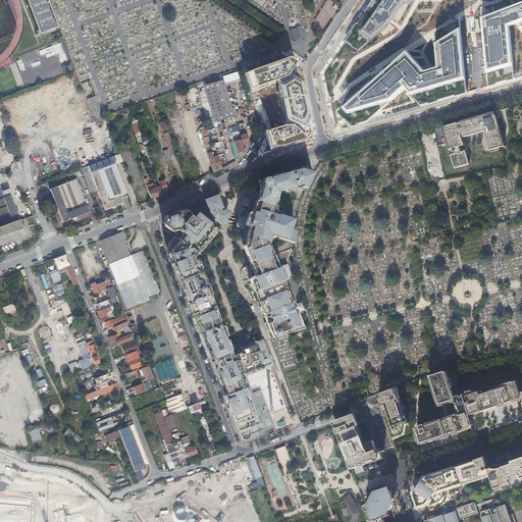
[(49,0),(27,0),(40,34),(59,27),(49,0)]
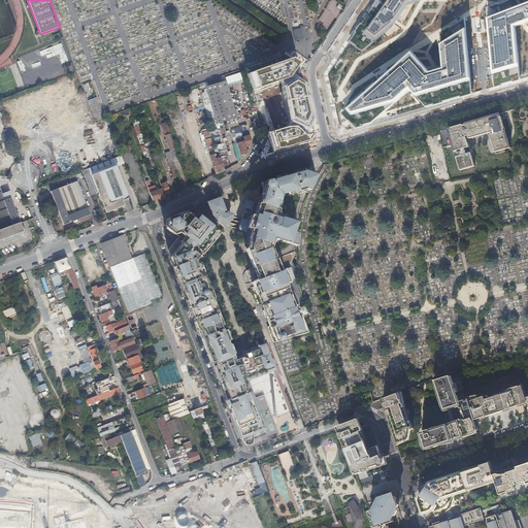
[(409,4),(421,0),(377,0),(371,10),(350,41),(363,51),(393,26),(409,4)]
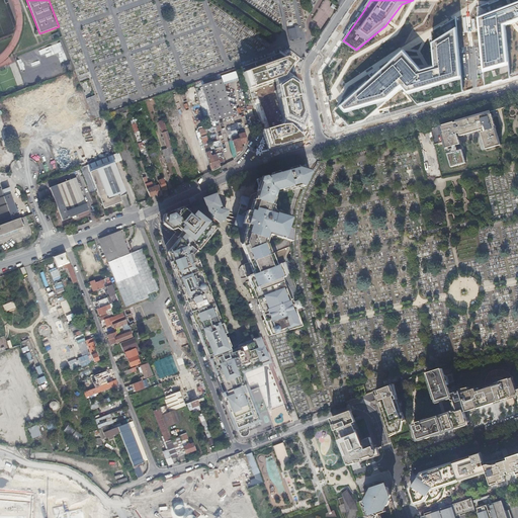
[(517,0),(500,0),(479,8),(487,87),(510,79),(504,26),(517,19),(517,0)]
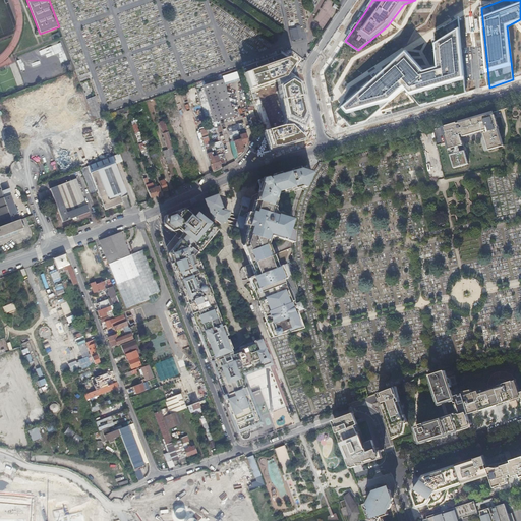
[(408,53),(337,112),(345,119),(352,127),(365,123),(382,110),(406,90),(421,106),(437,102),(466,94),(459,18),(435,33),(439,68),(425,72),(408,53)]
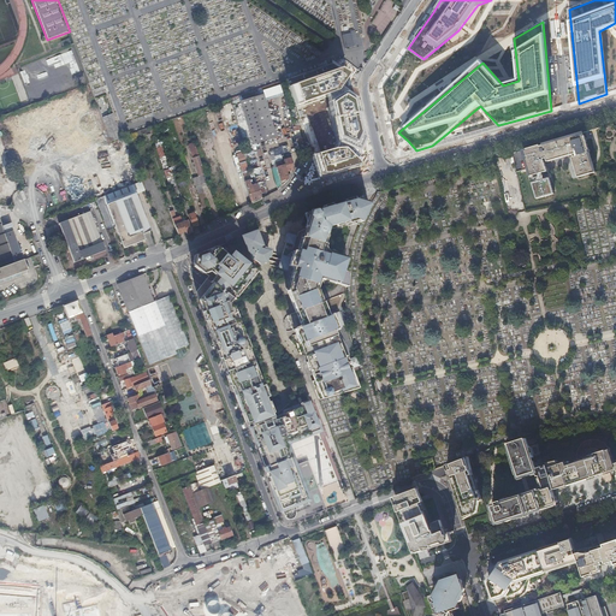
[(357,45),(355,33),(342,35),(345,48),(349,47),(350,48),(356,47),(356,46),(357,45)]
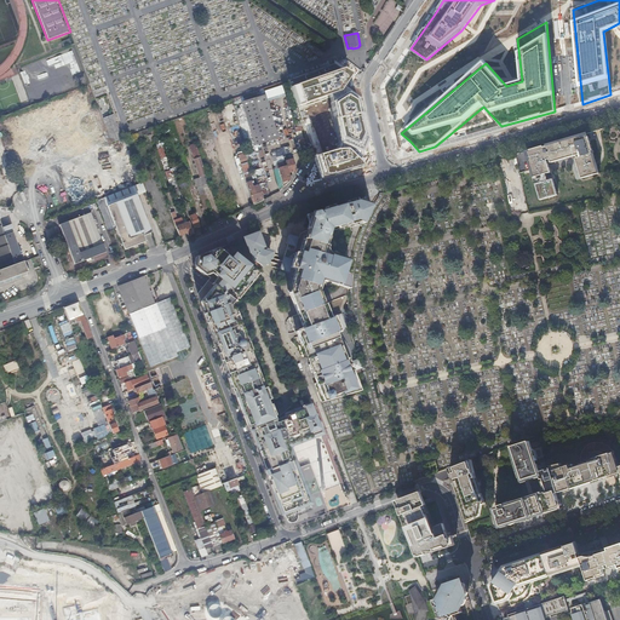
[(337,148),(313,156),(321,179),(362,168),(363,164),(359,160),(367,139),(357,97),(344,89),(351,75),(336,64),(288,81),(297,108),(328,98),(338,143),(337,148)]
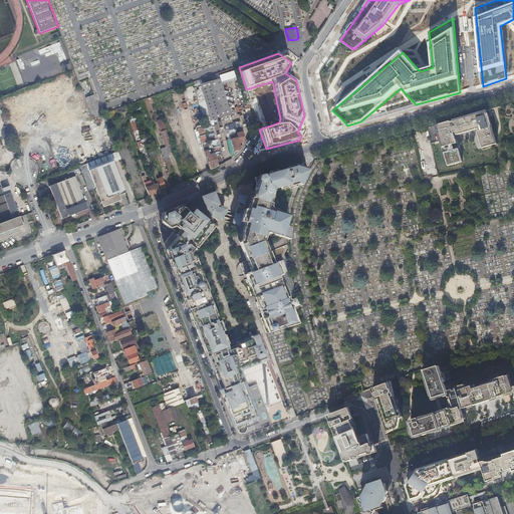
[(421,68),(433,66),(431,58),(419,61),(421,68)]
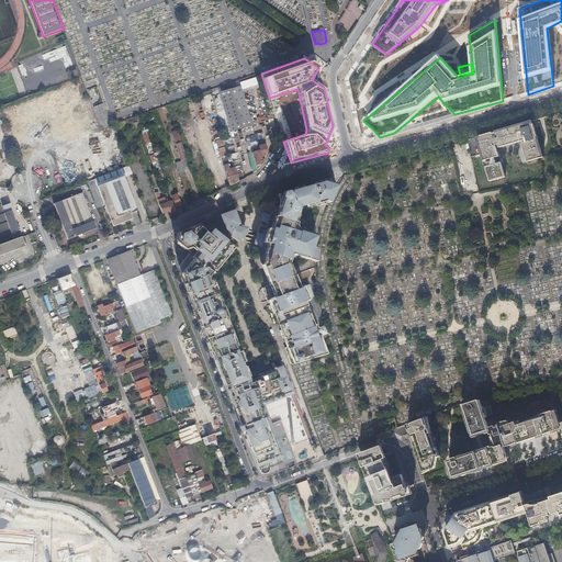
[(228,90),(218,93),(231,133),(253,126),(240,87),(228,90)]
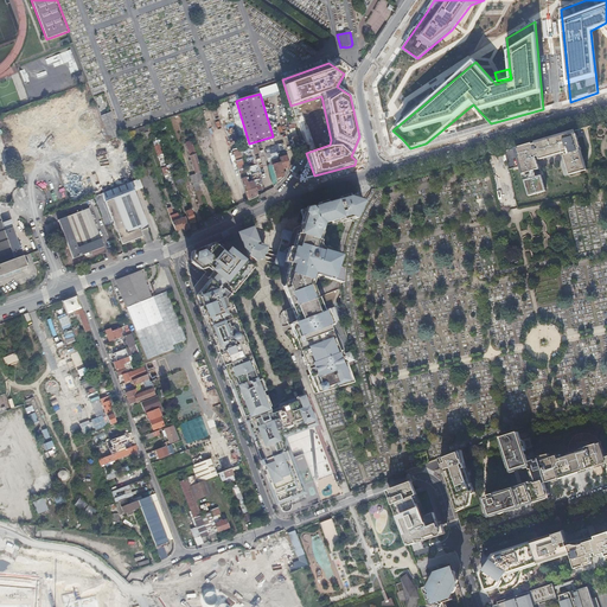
[(294,146),(299,145),(296,136),(295,136),(293,129),(295,128),(293,121),(287,122),(294,146)]
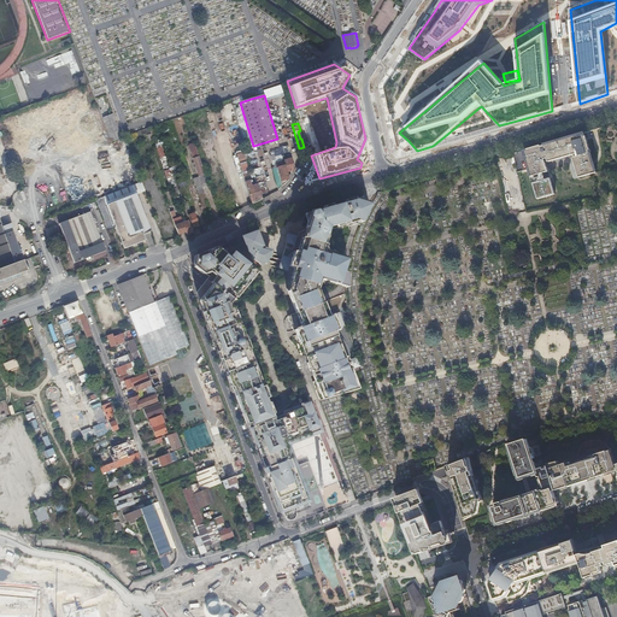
[(585,133),(523,151),(532,177),(548,171),(545,159),(547,158),(548,163),(573,156),(580,177),(597,172),(586,135),(585,136),(585,133)]
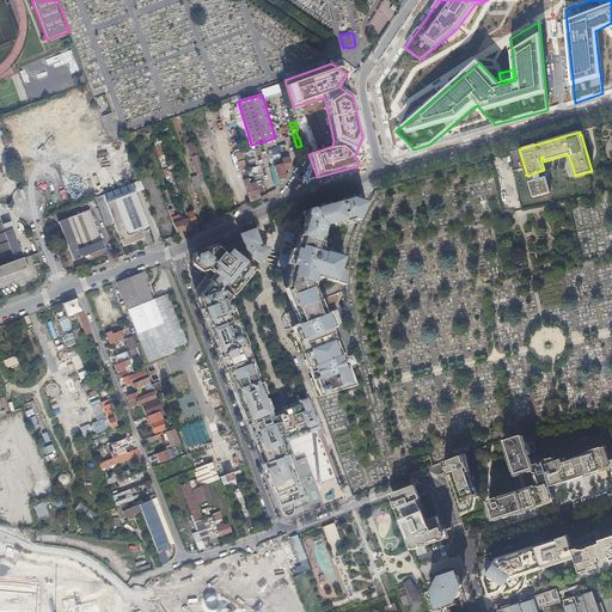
[(281,159),(289,157),(286,145),(277,147),(279,150),(281,159)]
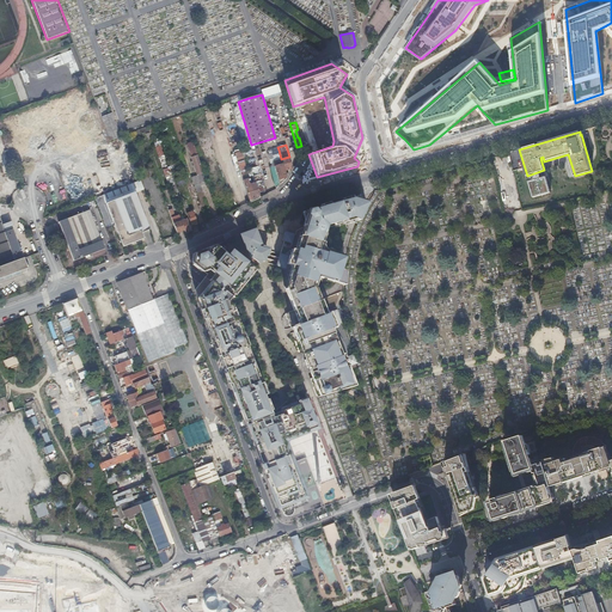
[(161,167),(166,165),(160,146),(155,147),(161,167)]
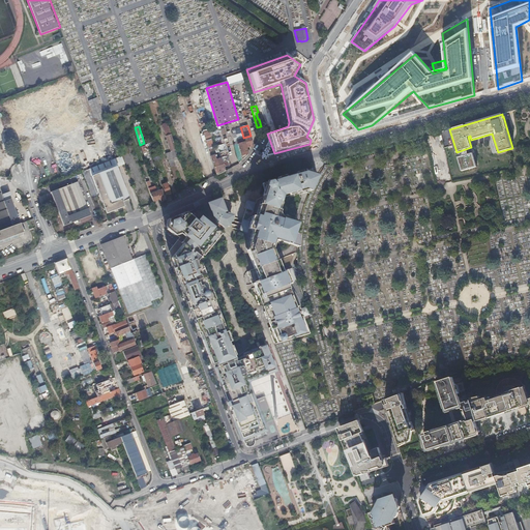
[(208,126),(202,128),(211,158),(216,156),(208,126)]
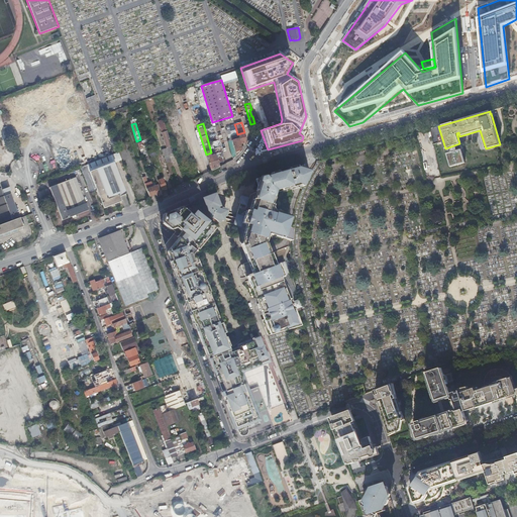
[(169,154),(174,152),(166,126),(160,128),(167,147),(169,154)]
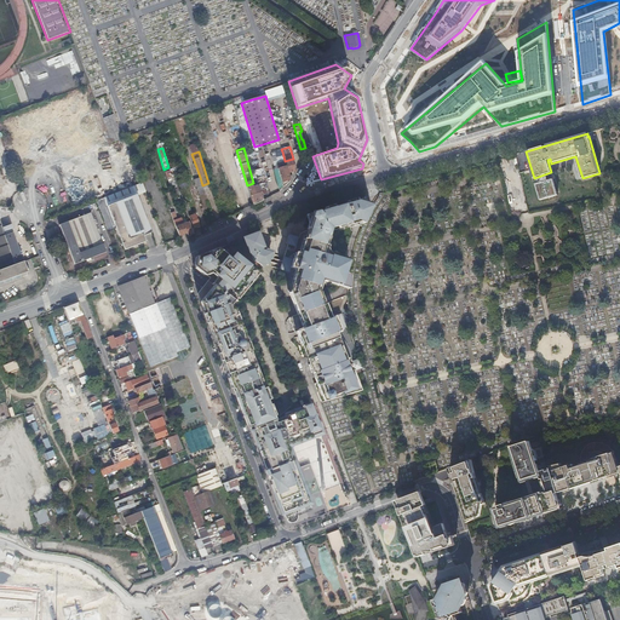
[(274,168),(280,193),(283,191),(285,190),(291,179),(288,172),(297,171),(293,159),(285,161),(282,151),(274,154),(271,154),(274,168)]
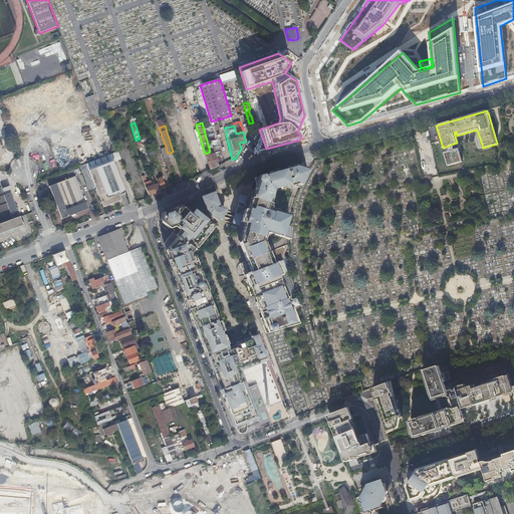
[(139,147),(143,159),(147,157),(143,146),(139,147)]
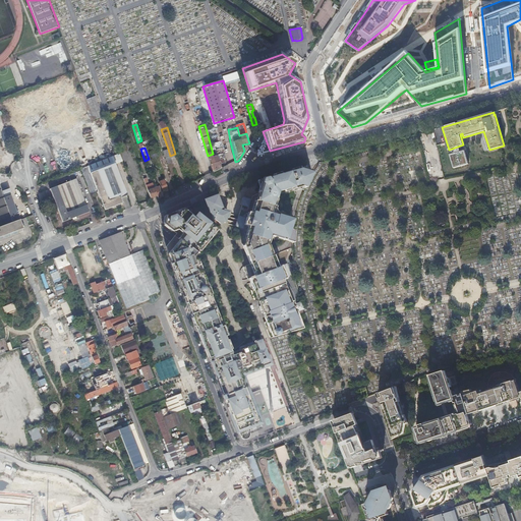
[(163,151),(168,164),(172,163),(170,156),(168,149),(163,151)]
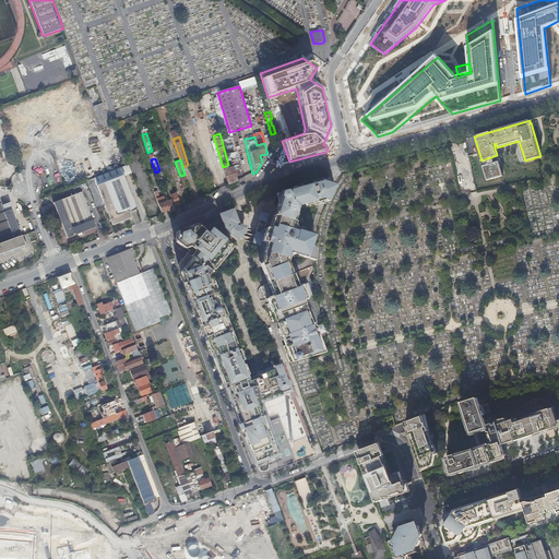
[(161,163),(163,170),(169,168),(167,161),(161,163)]
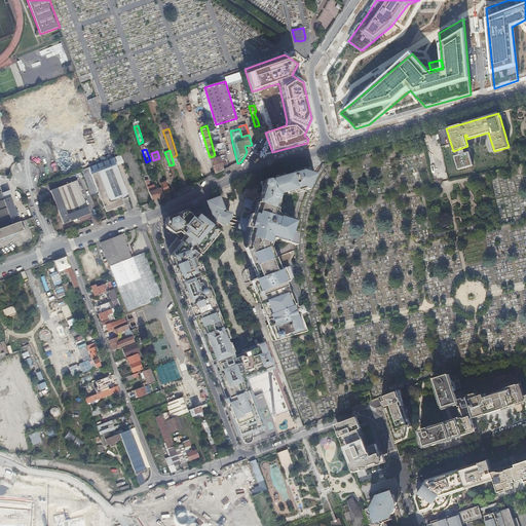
[(211,160),(215,174),(223,172),(224,172),(220,157),(219,157),(211,160)]
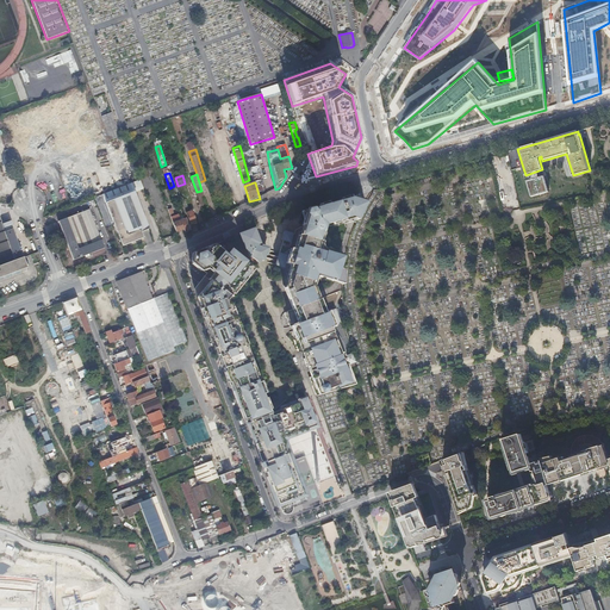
[(120,240),(141,232),(149,229),(136,192),(106,203),(120,240)]
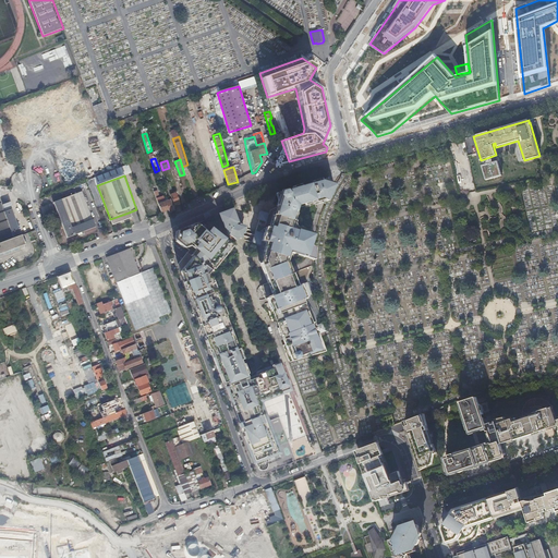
[(331,184),(326,182),(322,181),(280,193),(277,206),(279,207),(278,209),(277,214),(276,216),(271,230),(273,230),(271,233),(273,233),(271,240),(267,239),(266,243),(268,243),(266,247),(263,262),(267,274),(284,267),(288,266),(288,265),(290,256),(293,257),(294,252),(310,256),(313,257),(314,249),(315,239),(313,238),(293,231),(290,226),(291,221),(292,221),(298,206),(312,202),(312,199),(313,199),(314,203),(322,201),(324,201),(326,202),(331,192),(335,185),(331,184)]
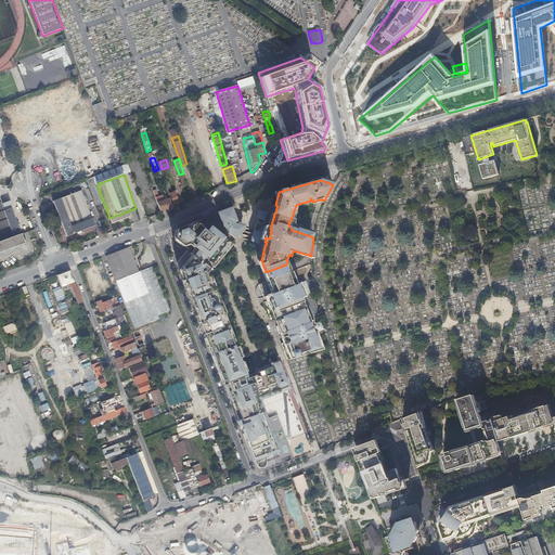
[(53,201),(56,208),(59,216),(67,236),(95,226),(81,190),(53,201)]
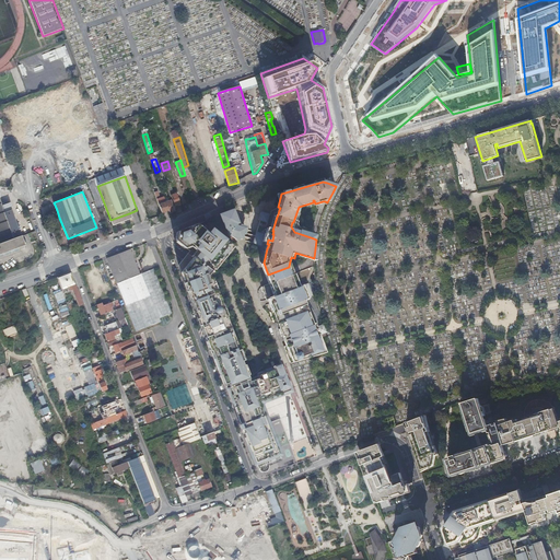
[(172,196),(175,206),(181,203),(177,194),(172,196)]
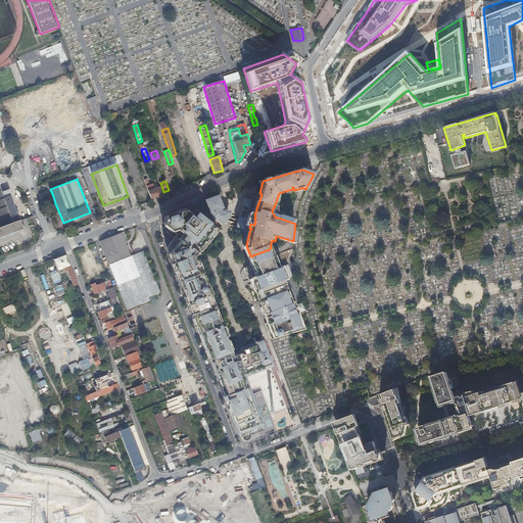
[(0,238),(30,228),(34,227),(33,225),(36,224),(33,216),(19,221),(10,196),(4,198),(0,186),(0,238)]
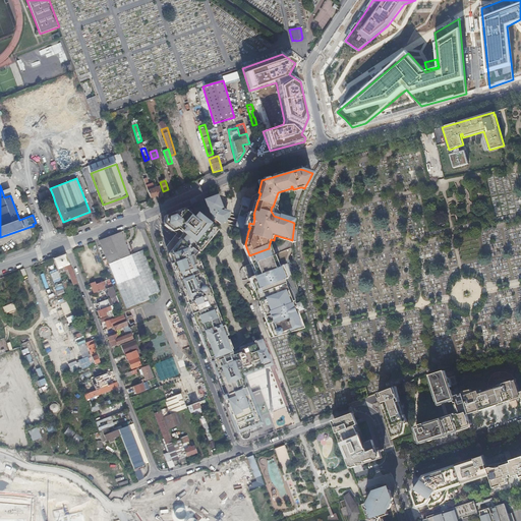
[(157,195),(158,197),(163,196),(160,186),(155,188),(157,195)]
